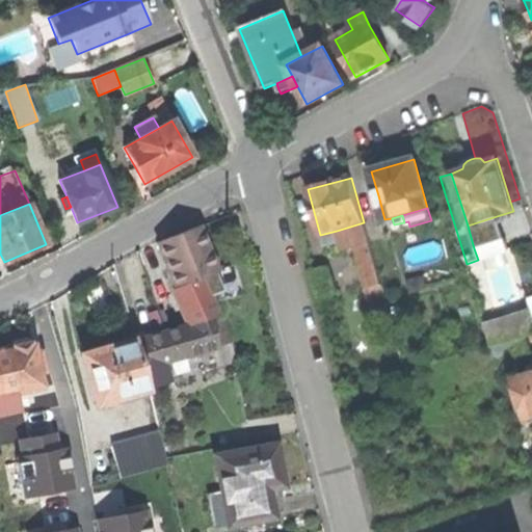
[(468,225),(474,248),(503,239),(497,216),(468,225)]
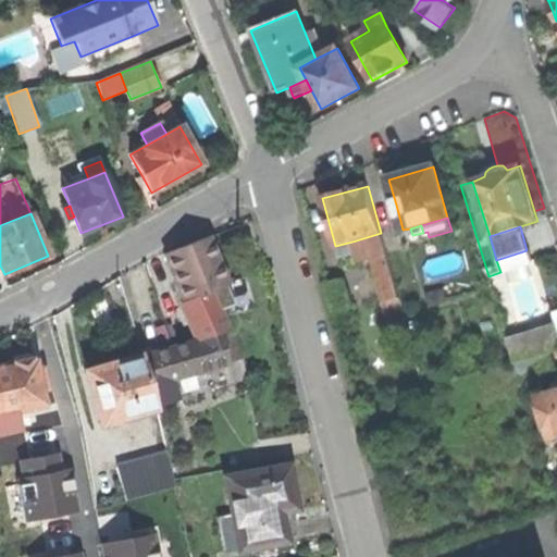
[(373,257),(386,254),(381,233),(353,242),(356,254),(358,261),(373,257)]
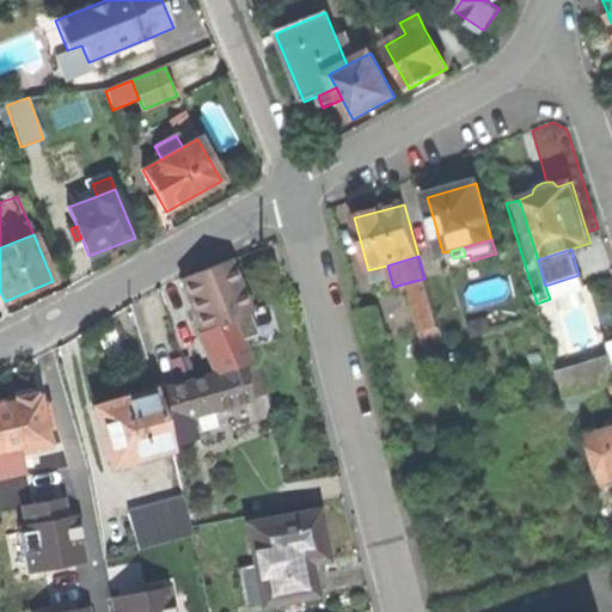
[(202,330),(236,318),(250,313),(228,261),(182,280),(193,307),(202,330)]
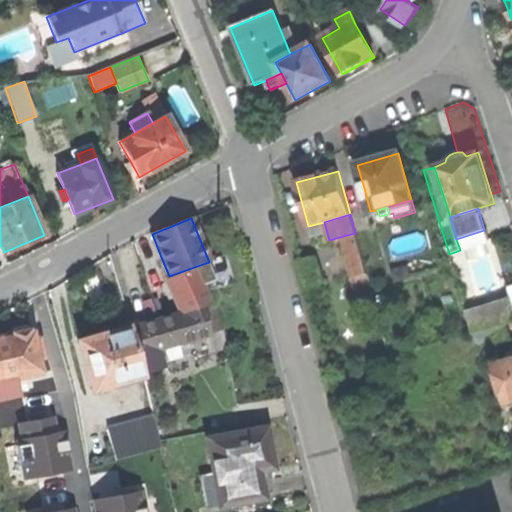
[(327,233),(324,222),(308,226),(310,232),(311,237),(327,233)]
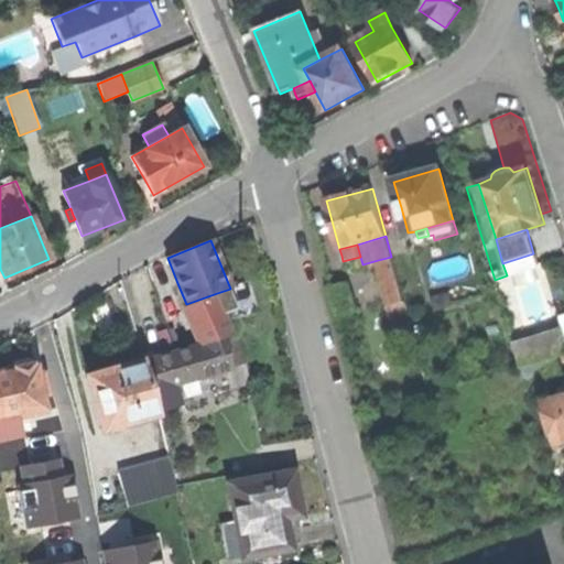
[(533,253),(502,263),(507,275),(538,266),(533,253)]
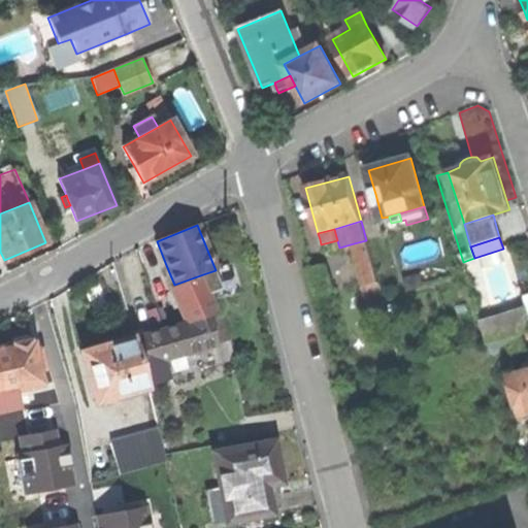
[(365,286),(377,283),(366,240),(354,243),(364,281),(365,286)]
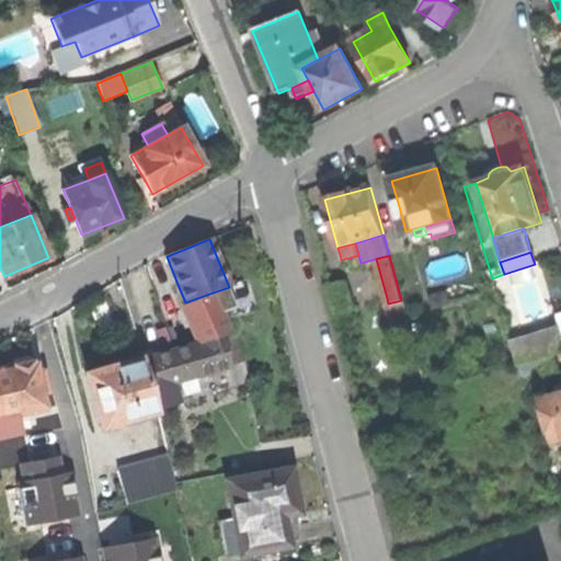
[(560,255),(540,263),(557,315),(560,313),(560,255)]
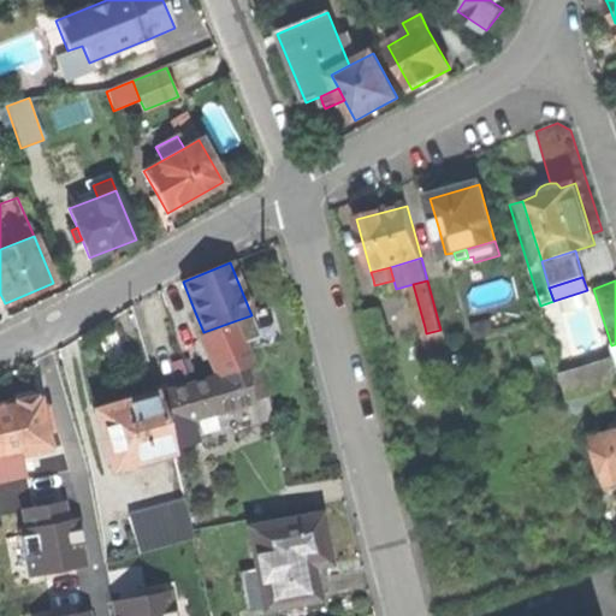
[(266,311),(252,315),(237,320),(246,351),(273,342),(266,311)]
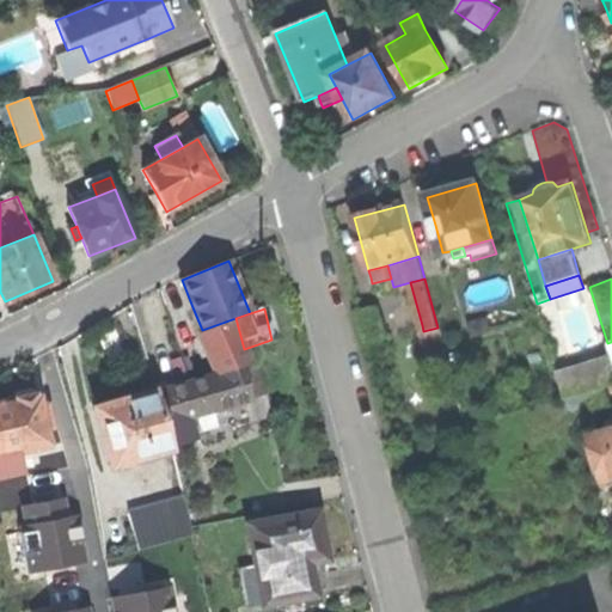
[(244,349),(236,318),(202,330),(222,373),(243,367),(248,366),(244,349)]
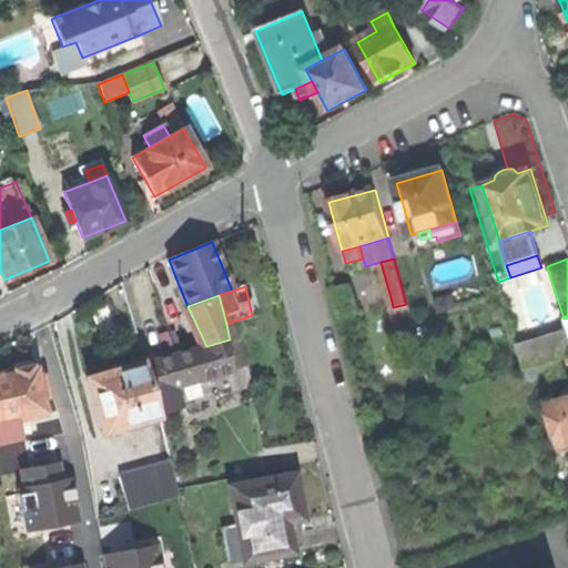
[(436,314),(459,308),(456,295),(433,301),(436,314)]
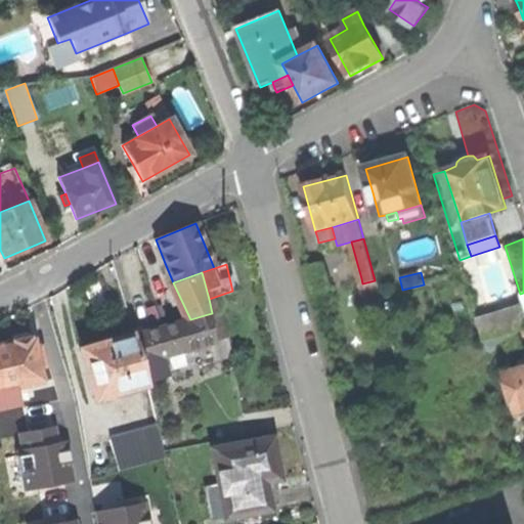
[(375,280),(362,284),(372,314),(384,311),(375,280)]
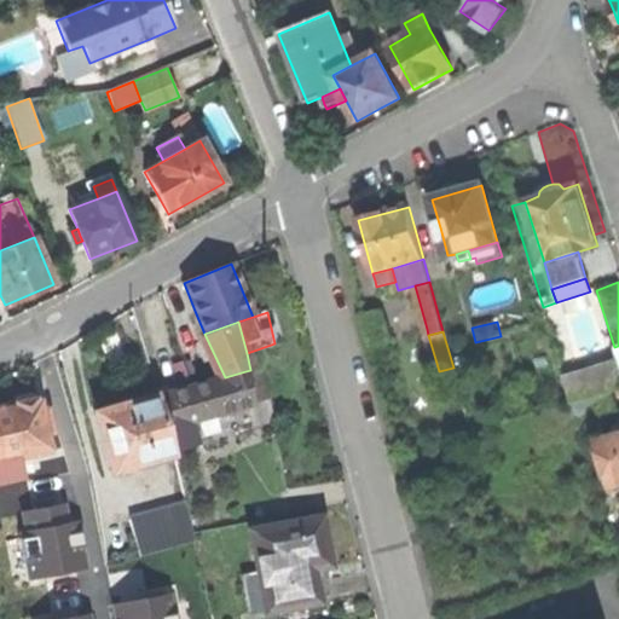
[(618,371),(615,360),(563,377),(572,403),(607,391),(618,387),(618,371)]
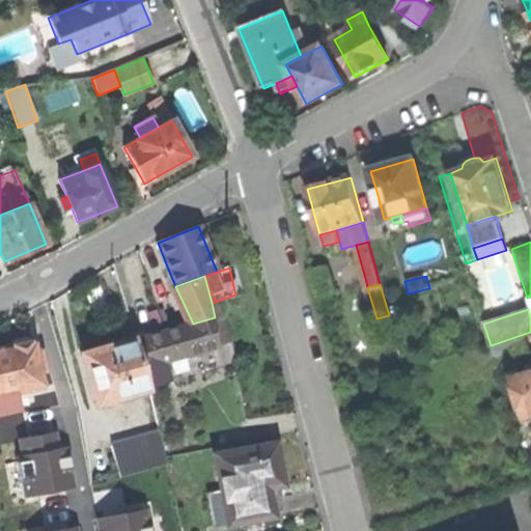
[(215,317),(211,318),(217,345),(232,341),(235,340),(228,315),(216,319),(215,317)]
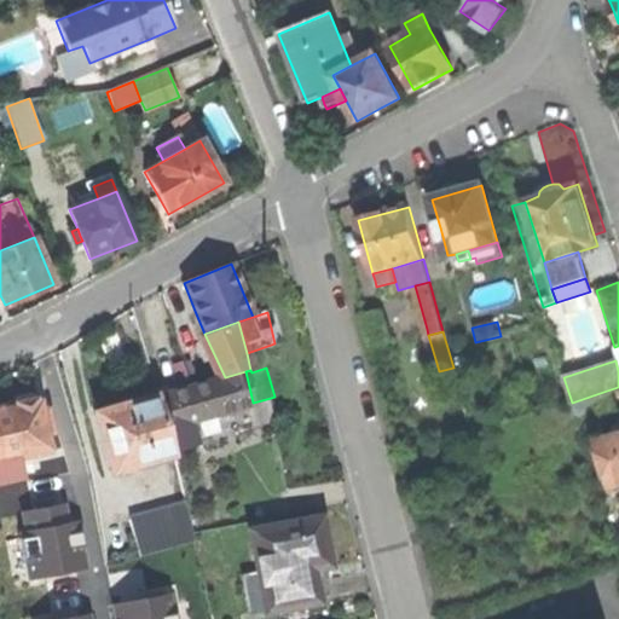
[(253,403),(246,371),(225,377),(166,394),(157,397),(166,429),(190,422),(197,421),(217,415),(253,404),(253,403)]
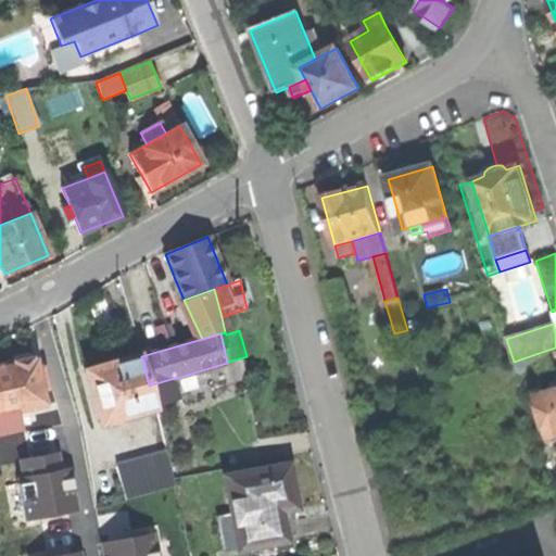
[(551,368),(545,351),(514,362),(519,379),(551,368)]
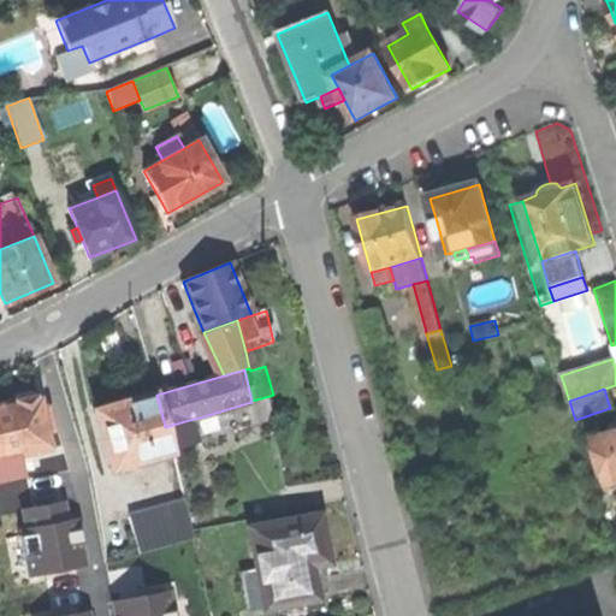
[(0,478),(21,474),(17,456),(47,450),(45,433),(52,432),(49,419),(47,408),(39,410),(36,396),(30,397),(30,392),(12,396),(13,401),(0,403),(0,478)]
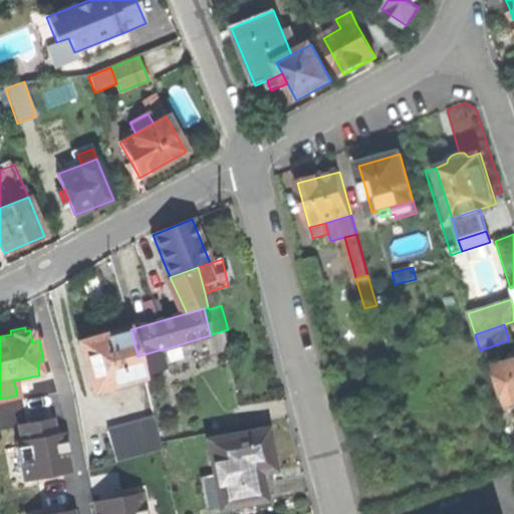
[(120,331),(78,344),(91,391),(144,375),(138,356),(131,329),(120,331)]
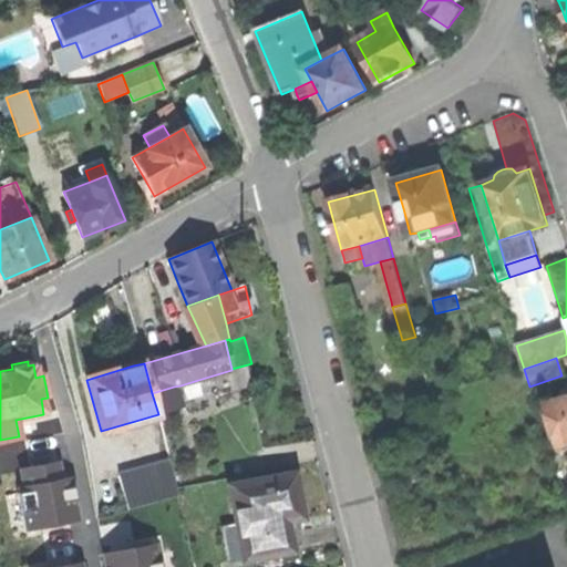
[(199,385),(198,380),(181,385),(182,391),(199,385)]
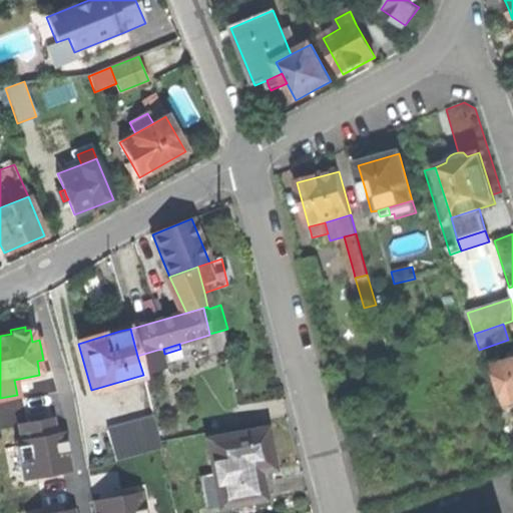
[(157,350),(137,356),(143,375),(163,370),(157,350)]
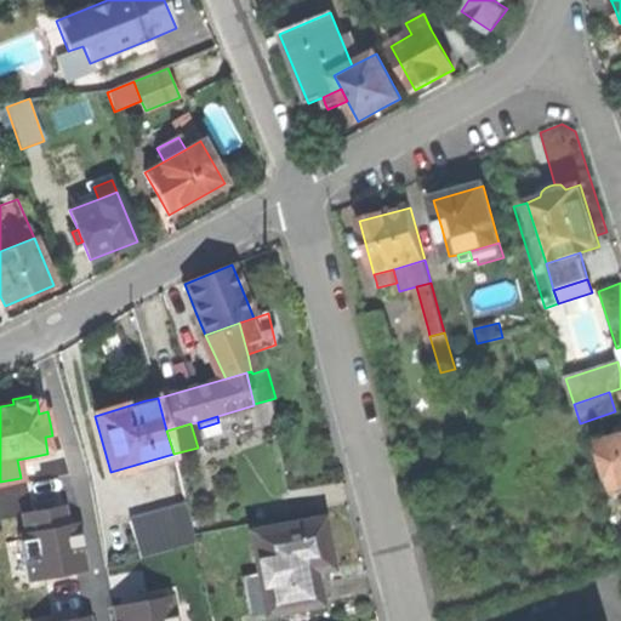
[(620,436),(597,443),(603,460),(611,489),(620,485),(620,436)]
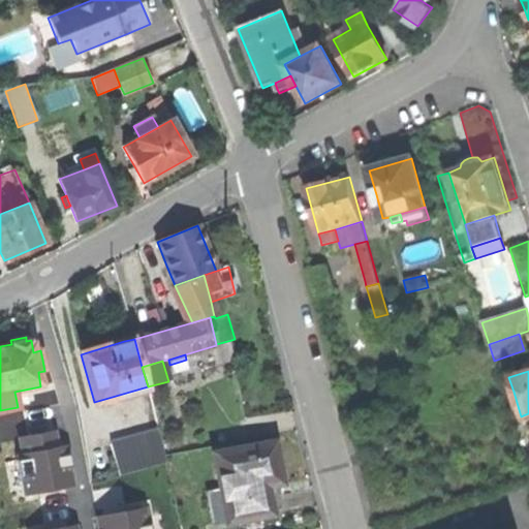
[(119,475),(166,463),(164,457),(157,431),(111,443),(119,475)]
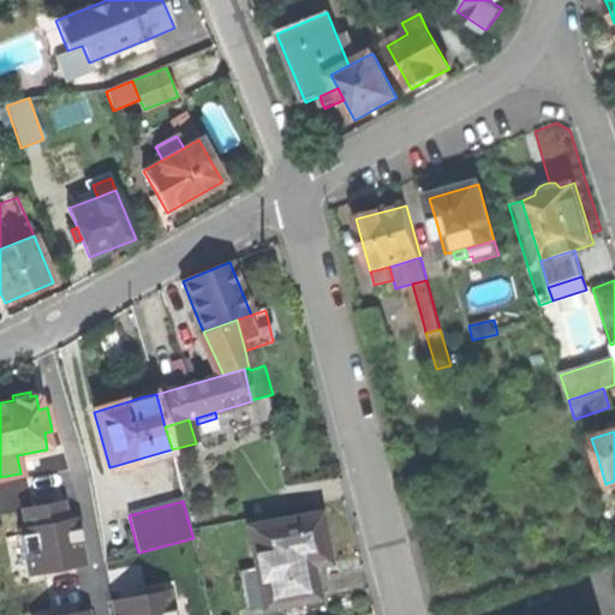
[(318,514),(248,527),(255,568),(262,608),(317,598),(314,579),(310,565),(320,563),(328,562),(318,514)]
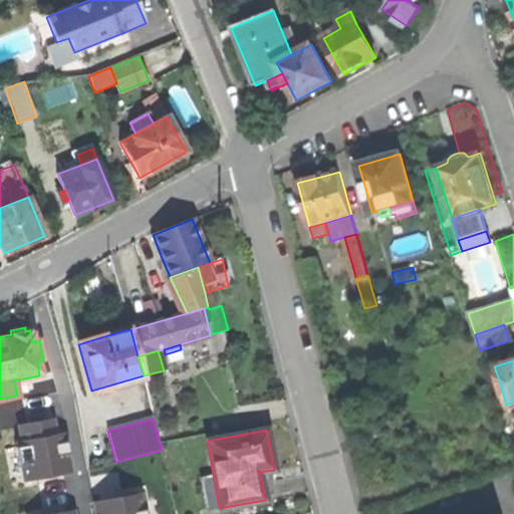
[(268,477),(267,471),(259,472),(262,484),(269,483),(268,477)]
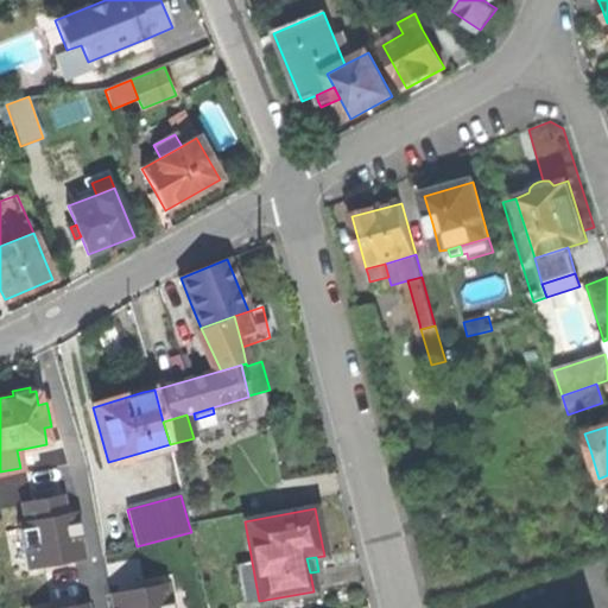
[(252,562),(236,564),(244,607),(260,607),(325,595),(327,588),(318,571),(310,572),(314,591),(259,601),(252,562)]
